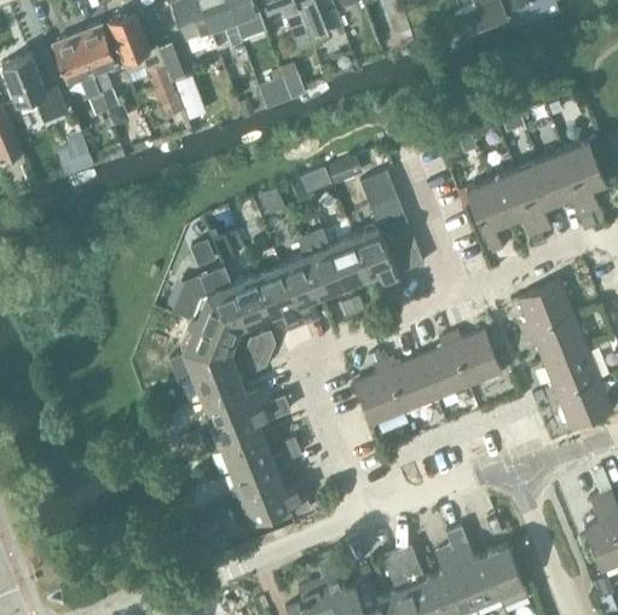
[(196,0),(179,0),(171,4),(191,58),(215,48),(196,0)]
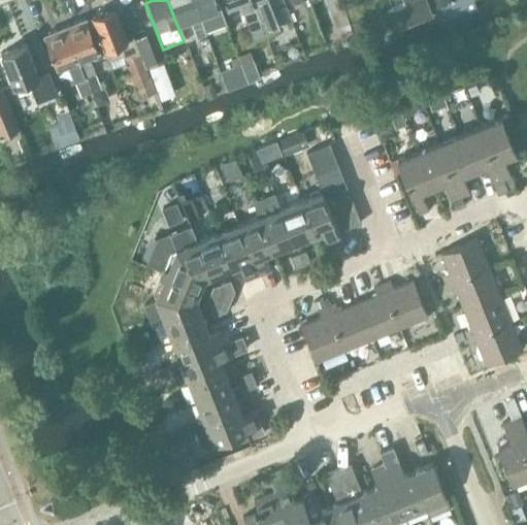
[(193,0),(169,0),(179,26),(192,22),(199,40),(207,37),(206,33),(193,0)]
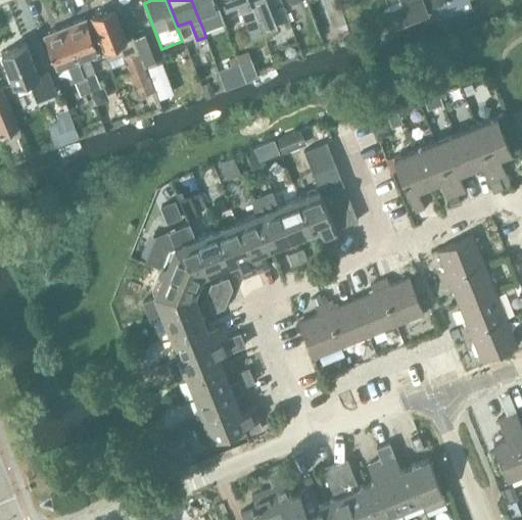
[(215,0),(191,0),(204,33),(225,26),(226,25),(220,7),(218,8),(215,0)]
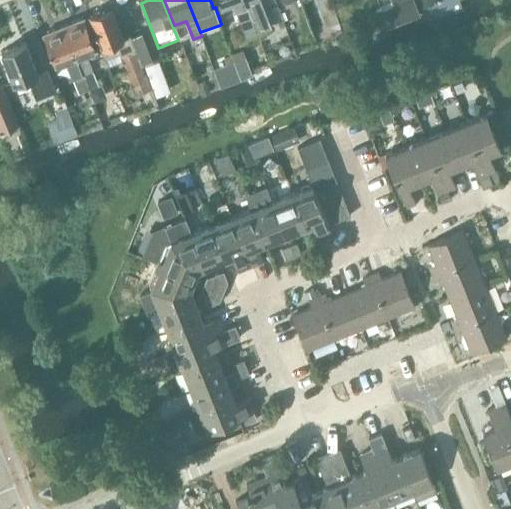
[(252,24),(244,5),(242,0),(216,0),(220,10),(233,5),(242,27),(252,24)]
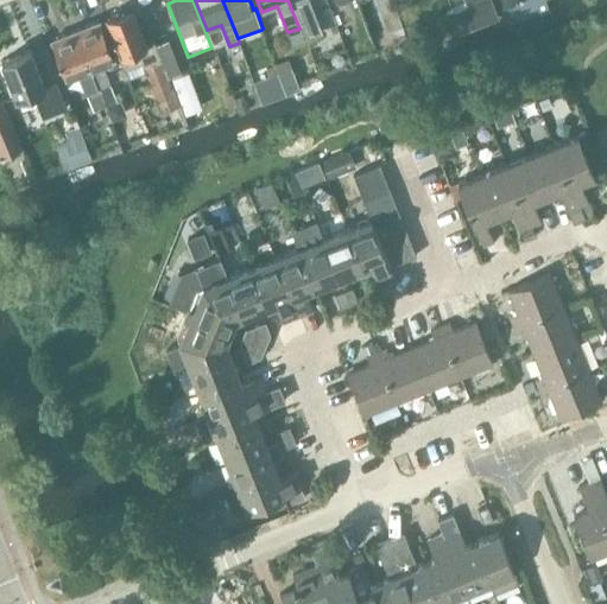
[(305,44),(323,37),(308,0),(290,6),(299,29),(305,44)]
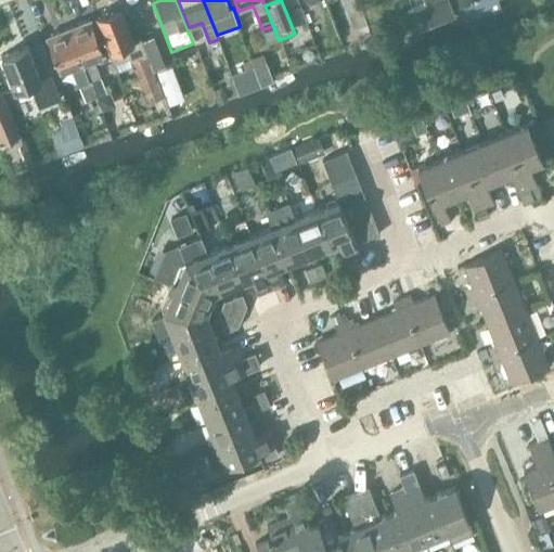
[(365,27),(356,0),(344,0),(356,30),(365,27)]
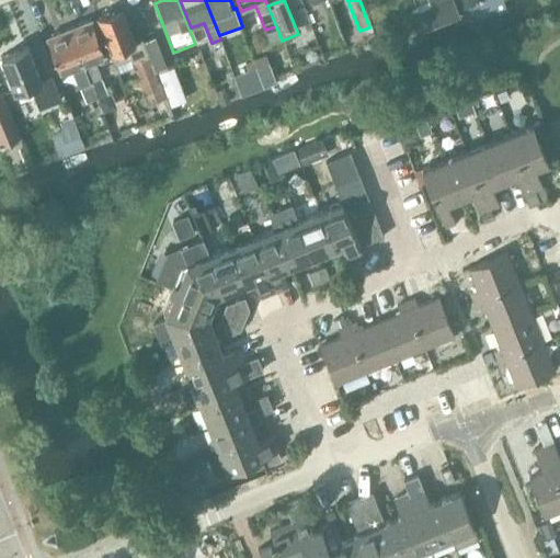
[(431,0),(433,7),(432,8),(438,27),(464,19),(456,0),(431,0)]
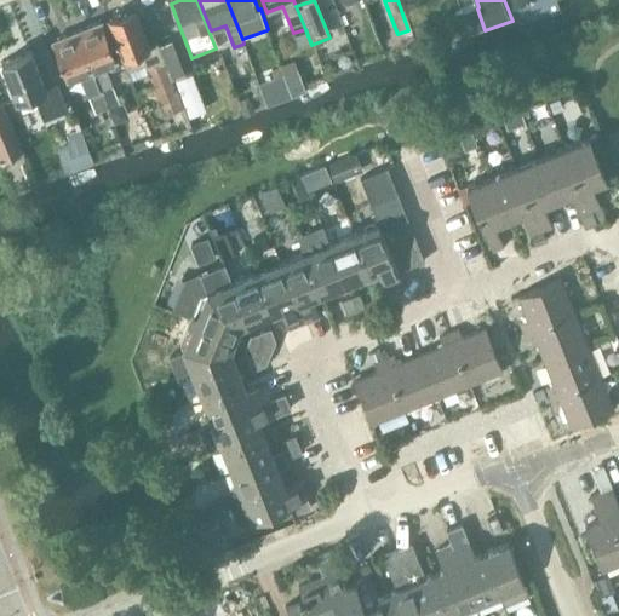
[(528,0),(506,0),(513,13),(532,5),(528,0)]
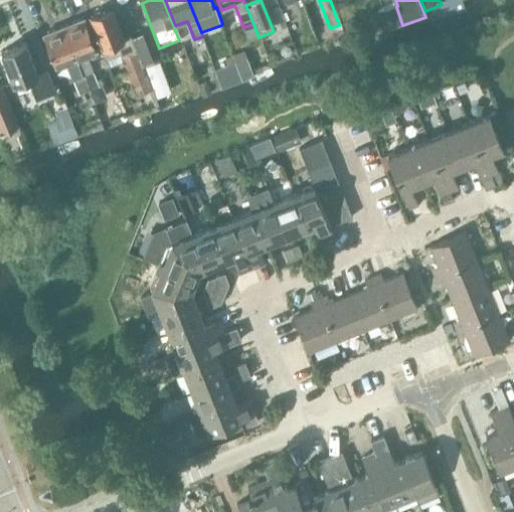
[(119,54),(136,99),(151,93),(129,38),(124,40),(112,11),(91,19),(107,59),(119,54)]
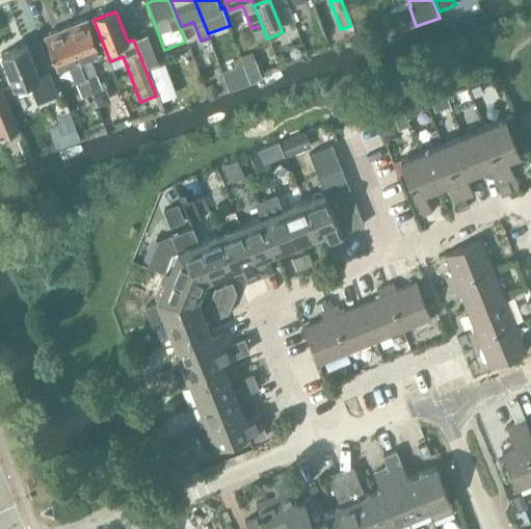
[(93,97),(103,93),(97,76),(96,76),(91,64),(88,65),(85,57),(100,52),(87,22),(65,30),(93,97)]
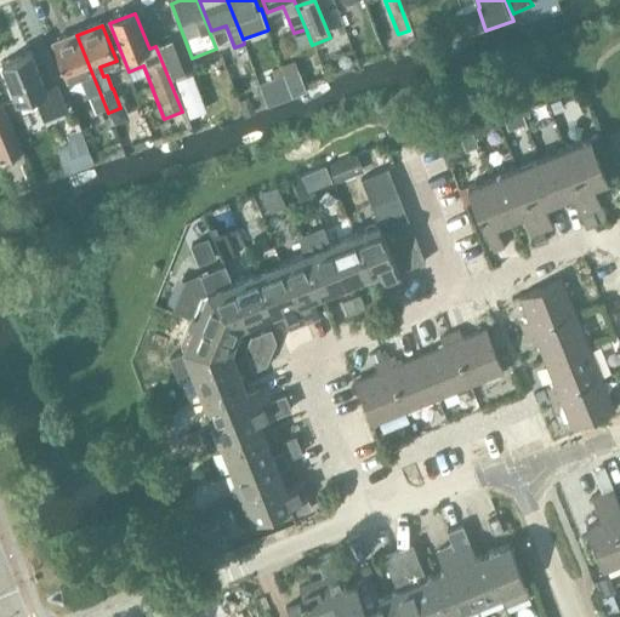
[(108,113),(77,35),(52,46),(66,80),(80,75),(84,85),(97,118),(108,113)]
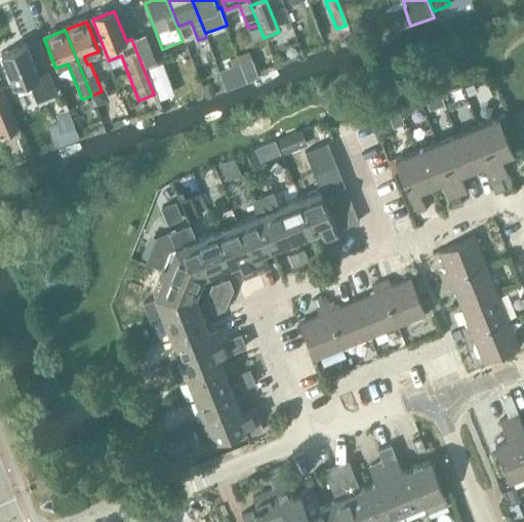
[(145,37),(133,42),(146,70),(156,66),(145,37)]
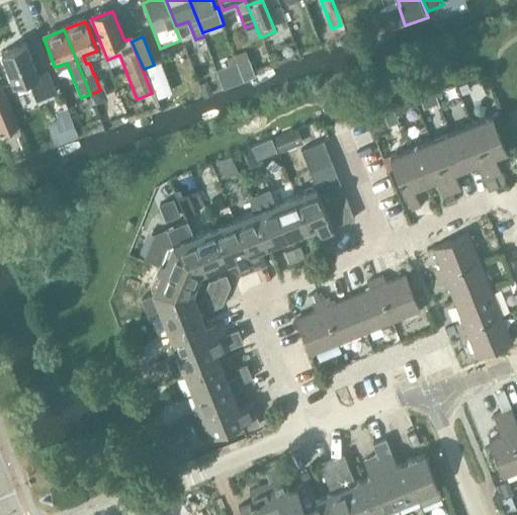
[(0,55),(13,86),(27,80),(36,102),(57,95),(47,69),(37,73),(25,45),(0,55)]
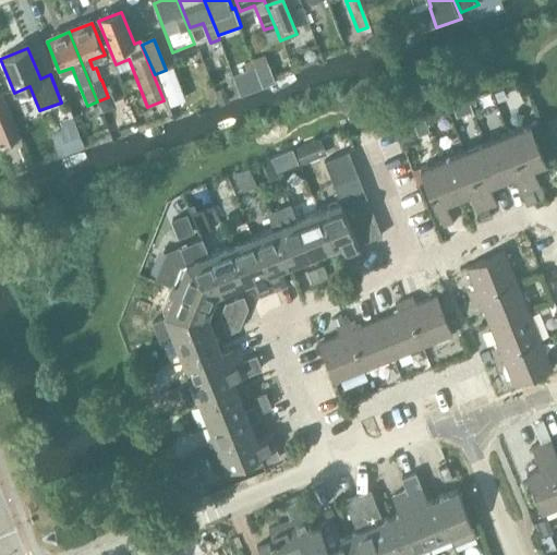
[(268,65),(256,70),(262,86),(263,89),(264,91),(276,85),(268,65)]
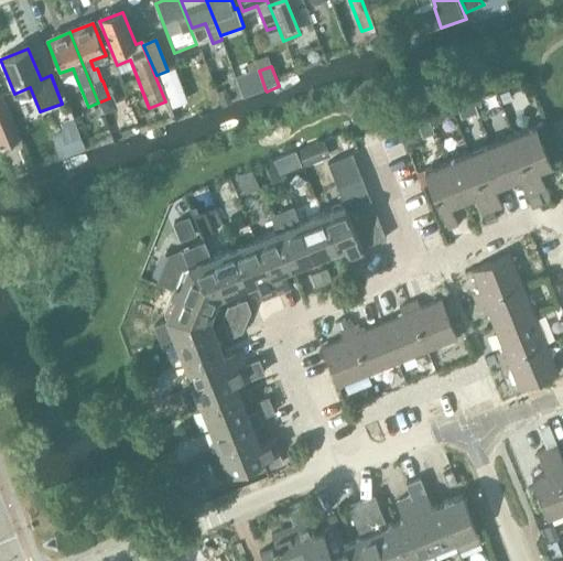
[(257,68),(237,77),(244,95),(264,87),(259,71),(257,68)]
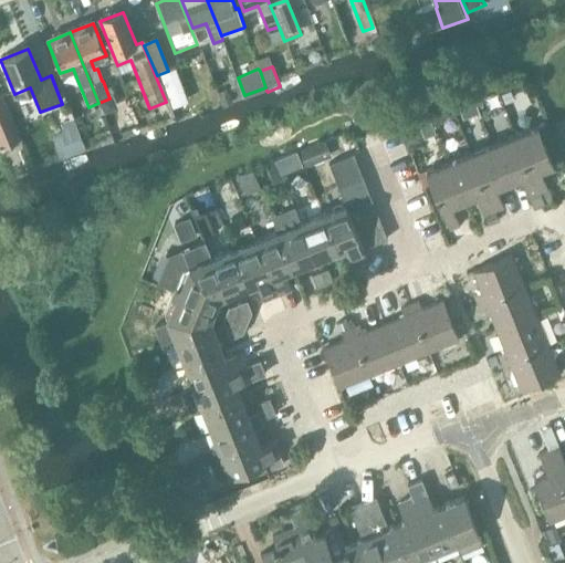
[(228,91),(219,94),(223,105),(232,102),(233,102),(229,91),(228,91)]
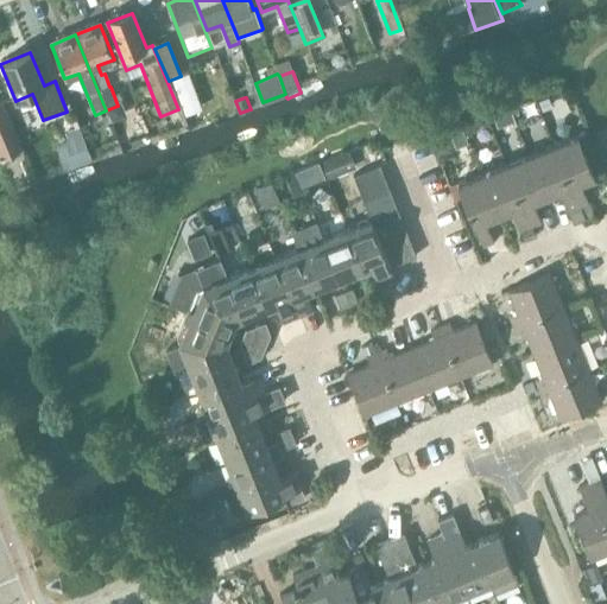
[(1,103),(0,103),(0,157),(20,148),(1,103)]
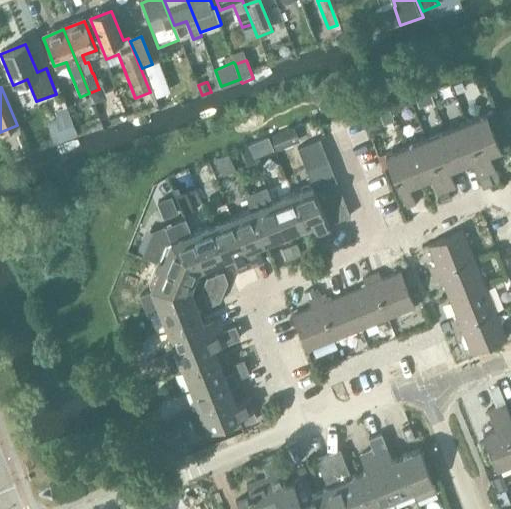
[(99,89),(89,93),(94,105),(102,101),(105,95),(102,87),(99,89)]
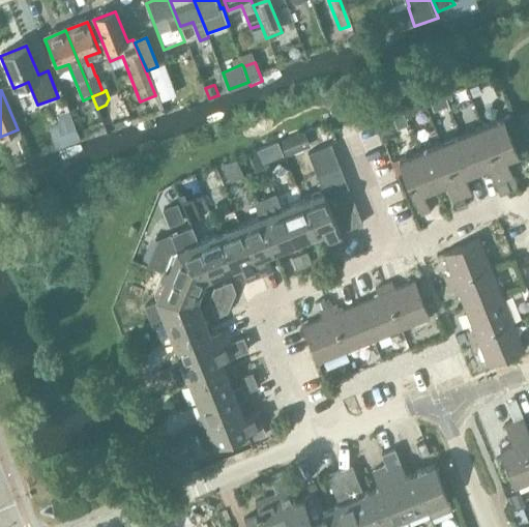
[(70,114),(58,119),(68,146),(81,141),(70,114)]
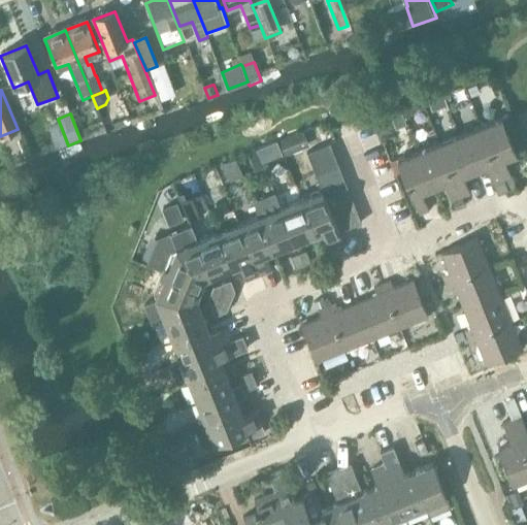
[(481,128),(502,183),(512,179),(504,161),(517,156),(501,120),(481,128)]
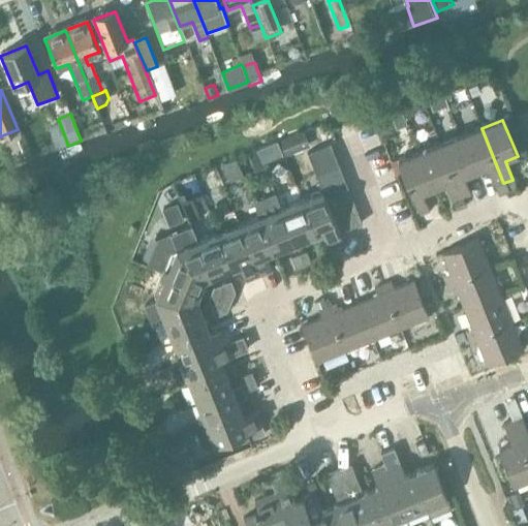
[(390,121),(376,126),(377,128),(381,141),(390,137),(394,129),(390,121)]
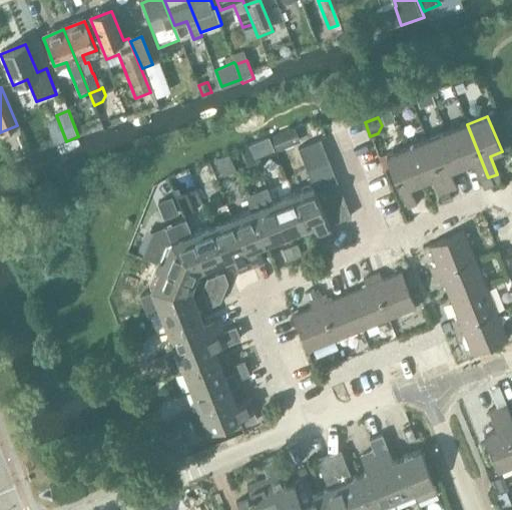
[(447,132),(461,168),(472,163),(480,180),(488,177),(467,124),(447,132)]
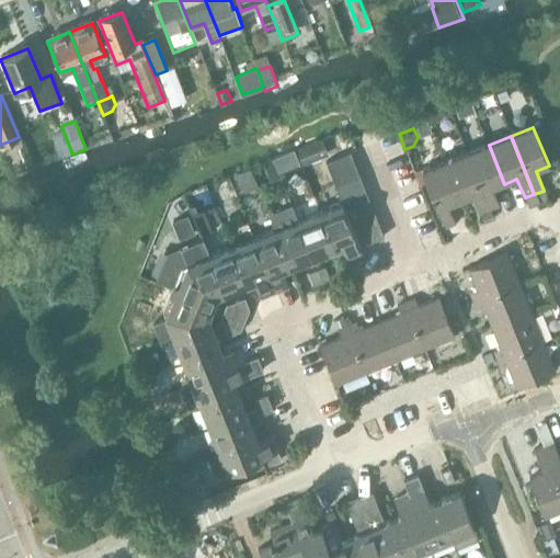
[(467,154),(490,212),(500,208),(492,189),(504,184),(489,145),(467,154)]
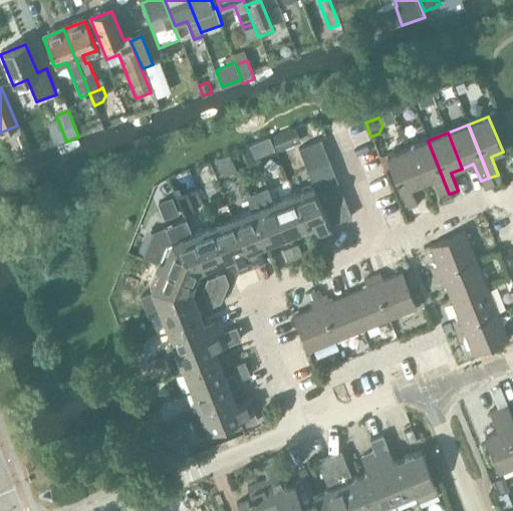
[(287,151),(281,136),(272,140),(278,155),(287,151)]
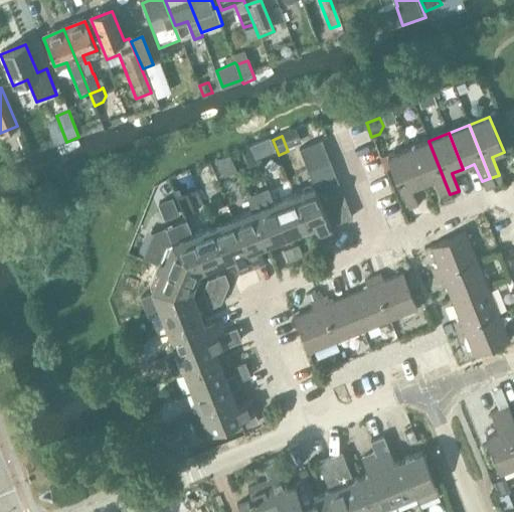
[(273,140),(252,148),(258,161),(278,153),(273,140)]
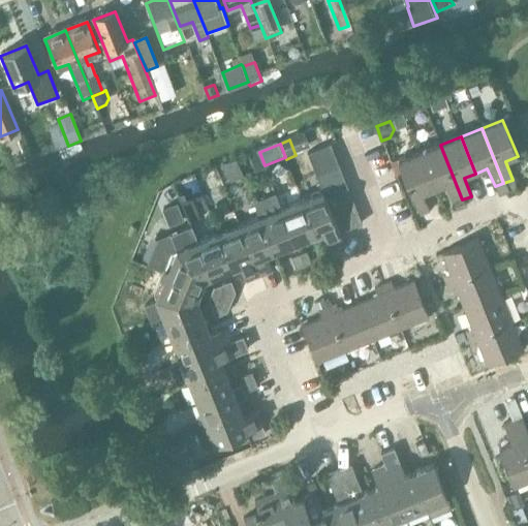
[(420,153),(434,190),(445,185),(453,204),(462,199),(440,145),(420,153)]
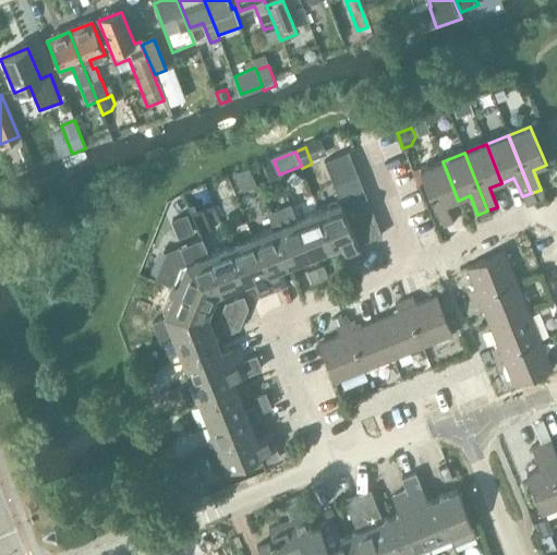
[(349,154),(324,164),(329,176),(353,166),(349,154)]
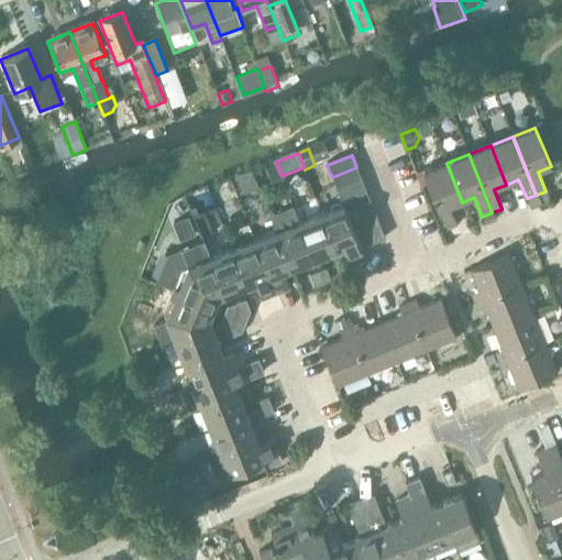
[(275,163),(266,166),(274,185),(283,182),(275,163)]
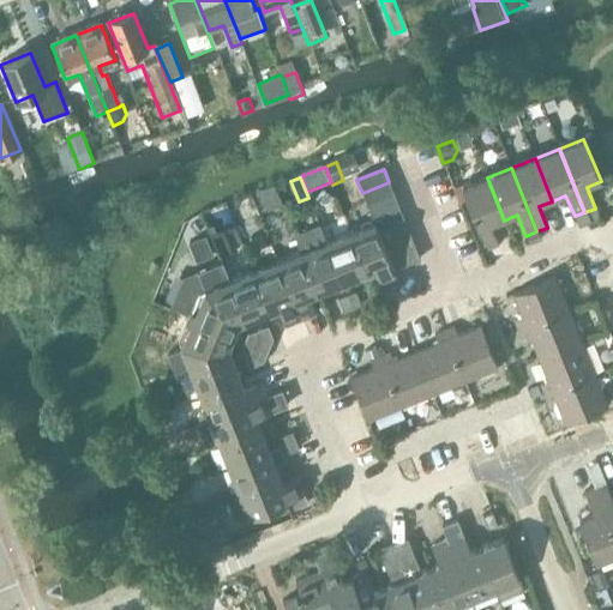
[(504,221),(487,177),(462,188),(488,252),(499,247),(490,225),(504,221)]
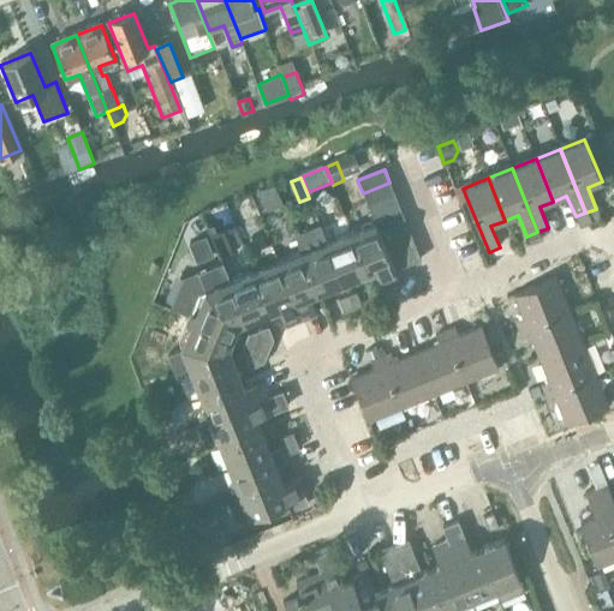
[(389,183),(363,193),(368,207),(395,196),(389,183)]
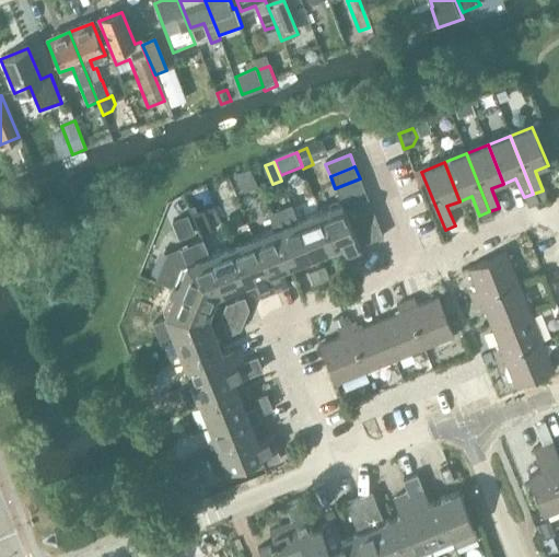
[(252,170),(237,176),(245,195),(259,189),(252,170)]
